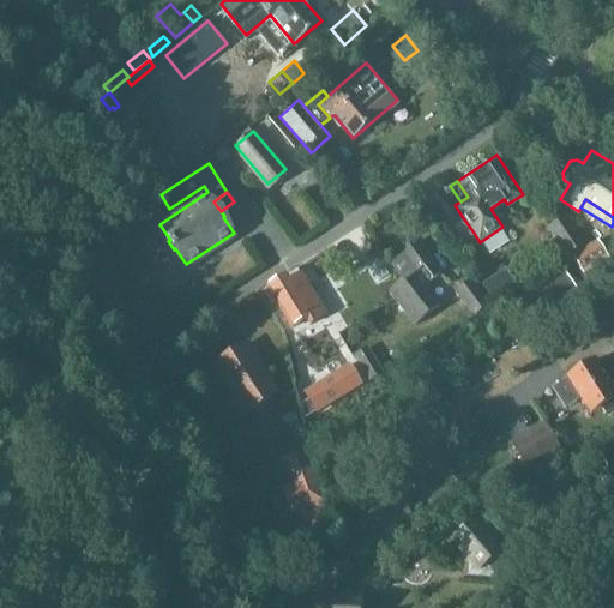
[(547,226),(564,252),(583,239),(565,212),(547,226)]
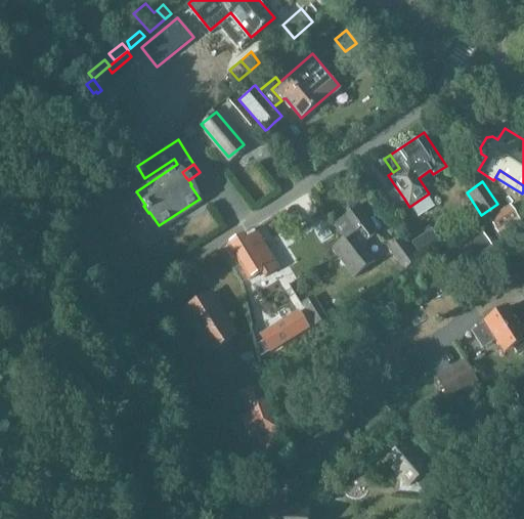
[(404,199),(394,184),(386,190),(395,205),(404,199)]
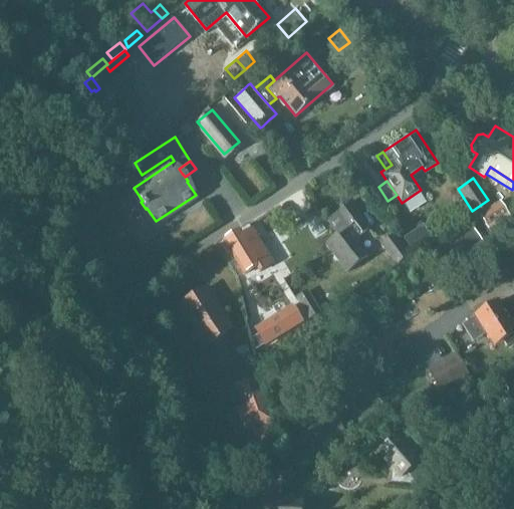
[(492,203),(479,212),(488,225),(509,211),(500,198),(492,203)]
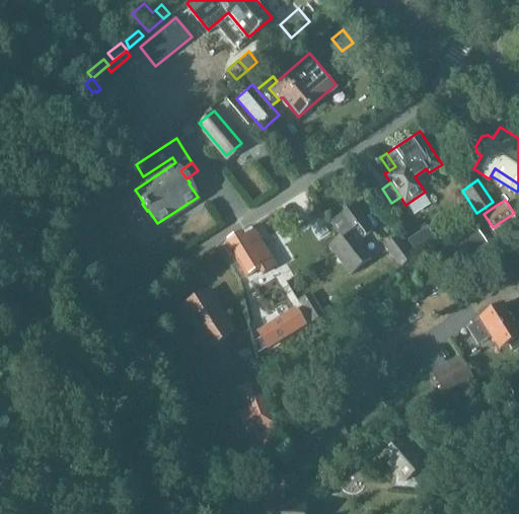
[(332,248),(351,273),(374,254),(361,237),(373,228),(352,201),(329,218),(342,234),(329,244),(332,248)]
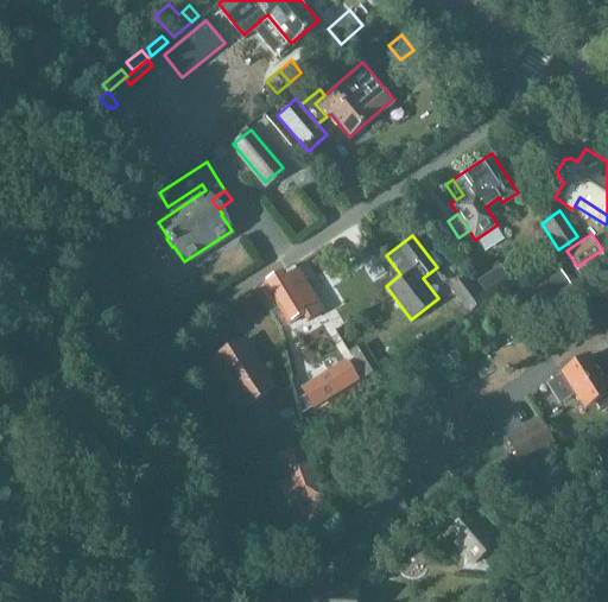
[(607,259),(602,249),(577,266),(584,276),(607,259)]
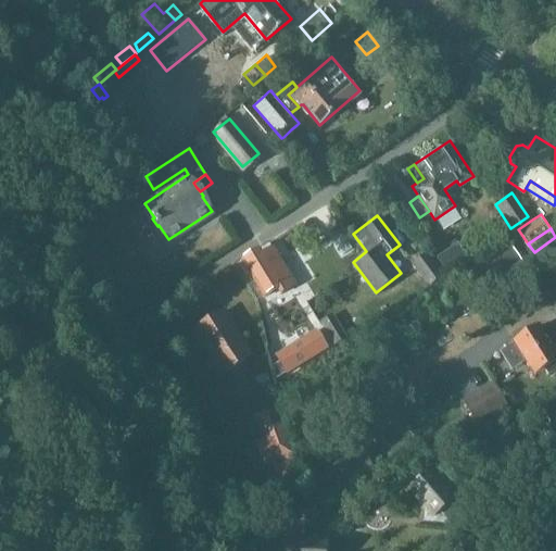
[(446,270),(444,271),(446,275),(470,259),(457,240),(437,255),(446,270)]
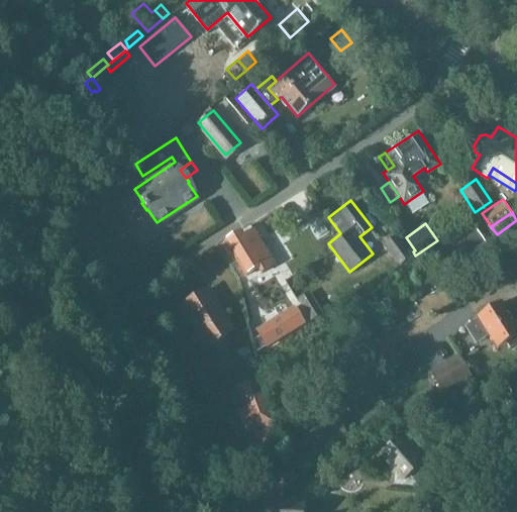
[(261,272),(262,271),(276,263),(272,257),(253,227),(241,234),(239,231),(226,239),(246,273),(257,266),(261,272)]
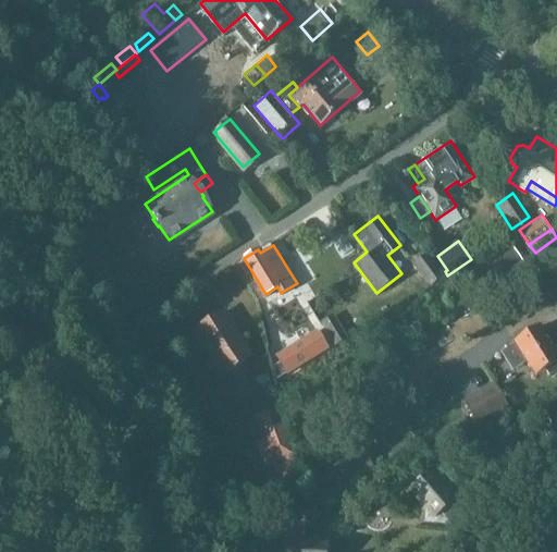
[(519,273),(528,268),(516,249),(508,255),(504,247),(477,265),(494,291),(520,273),(519,273)]
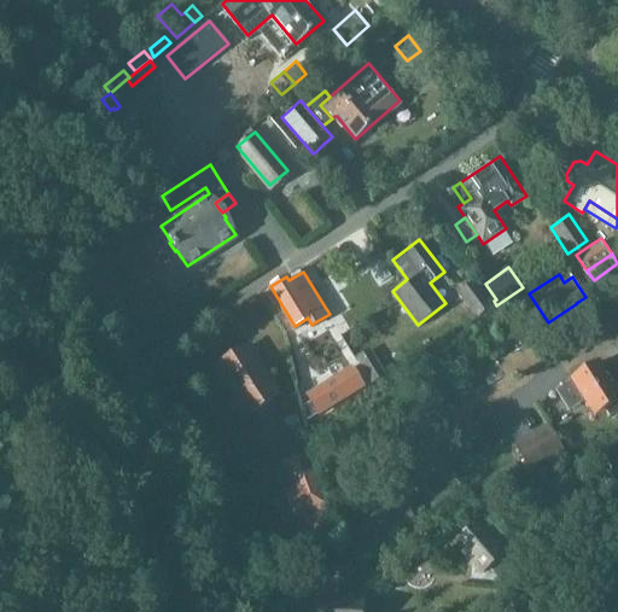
[(496,306),(494,301),(490,303),(473,280),(466,286),(459,291),(477,316),(493,304),(495,307),(496,306)]
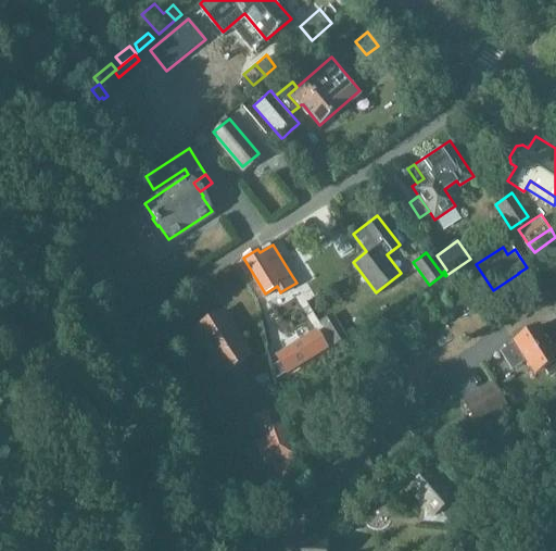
[(194,327),(219,367),(249,348),(223,309),(194,327)]
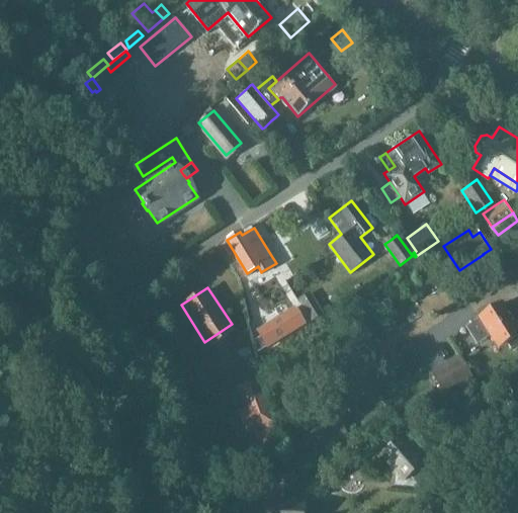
[(310,289),(297,296),(311,319),(323,312),(310,289)]
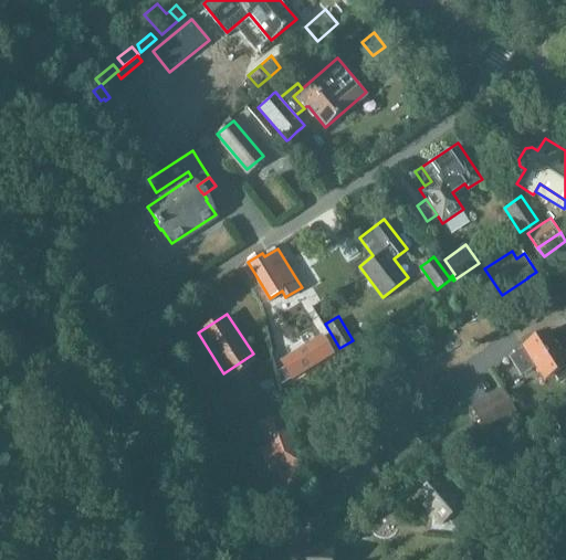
[(565,356),(548,328),(522,345),(534,365),(544,380),(555,372),(558,378),(565,372),(565,365),(565,363),(565,356)]
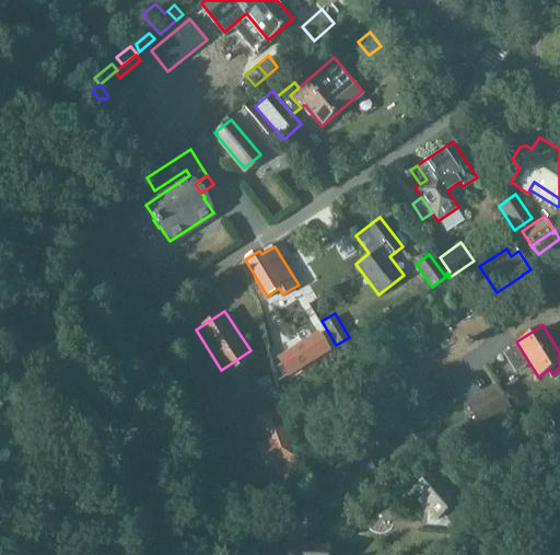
[(281,362),(275,366),(278,379),(329,347),(319,331),(278,357),(281,362)]
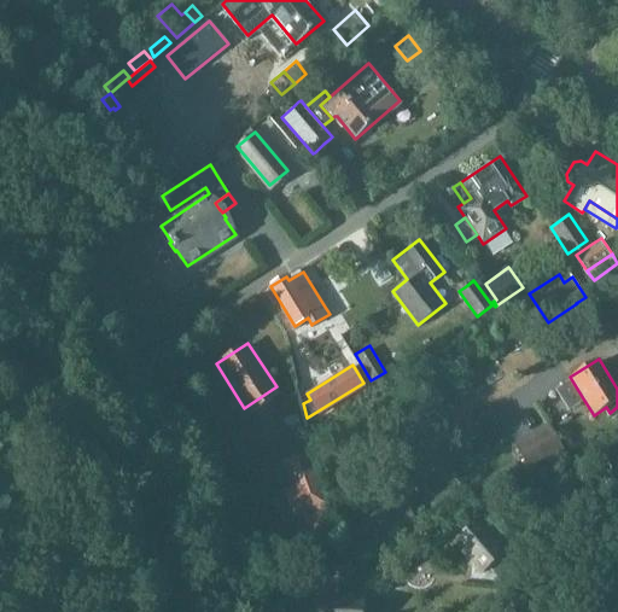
[(583,398),(570,377),(555,386),(569,407),(583,398)]
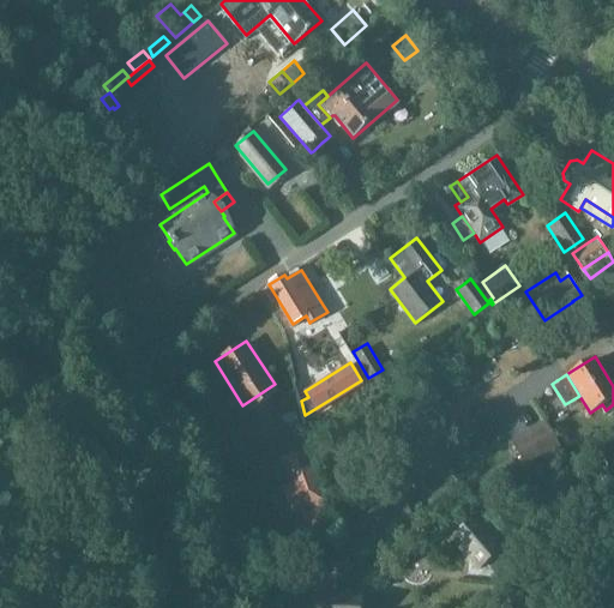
[(275,384),(242,405),(247,411),(280,391),(275,384)]
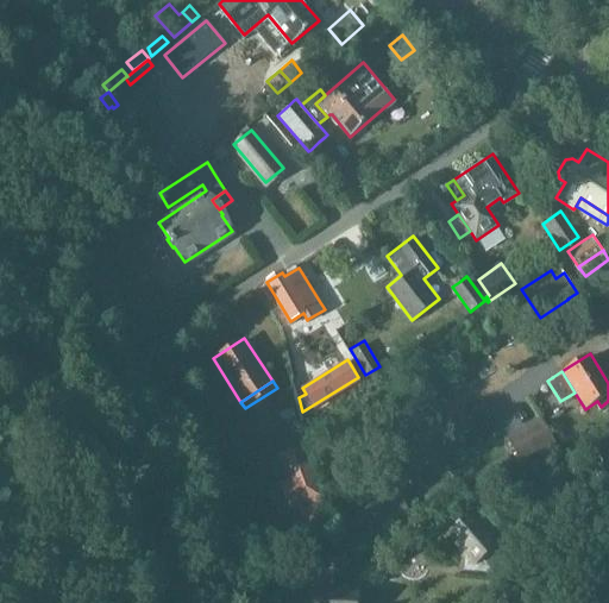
[(292,407),(278,412),(283,425),(296,420),(292,407)]
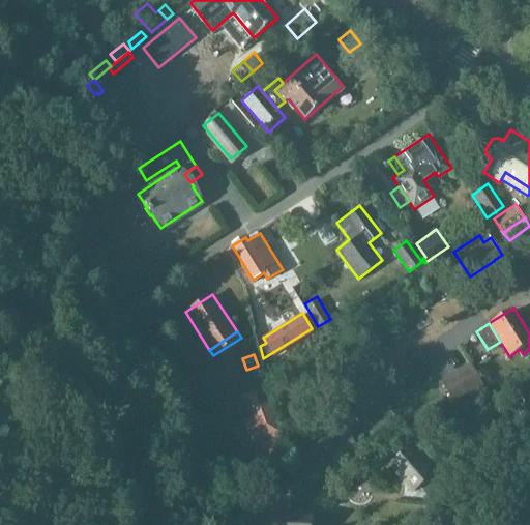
[(441,377),(453,399),(481,382),(469,361),(462,366),(454,370),(447,374),(441,377)]
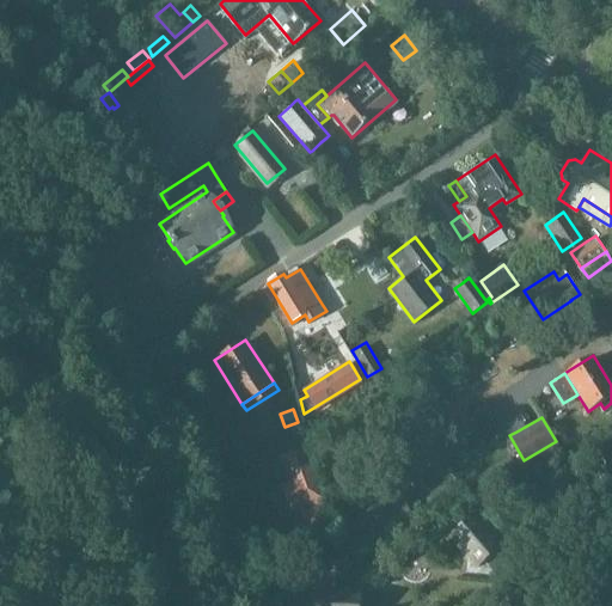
[(292,481),(281,484),(292,512),(294,510),(324,500),(325,499),(316,471),(311,459),(306,446),(282,454),(292,481)]
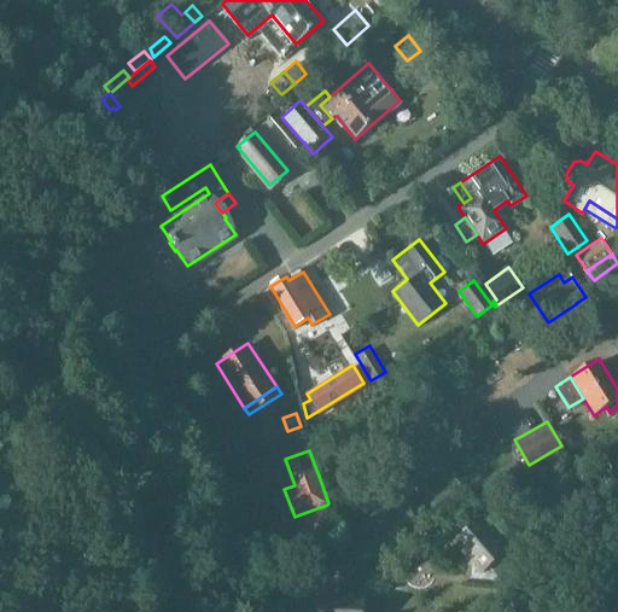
[(516,459),(491,472),(495,479),(519,466),(516,459)]
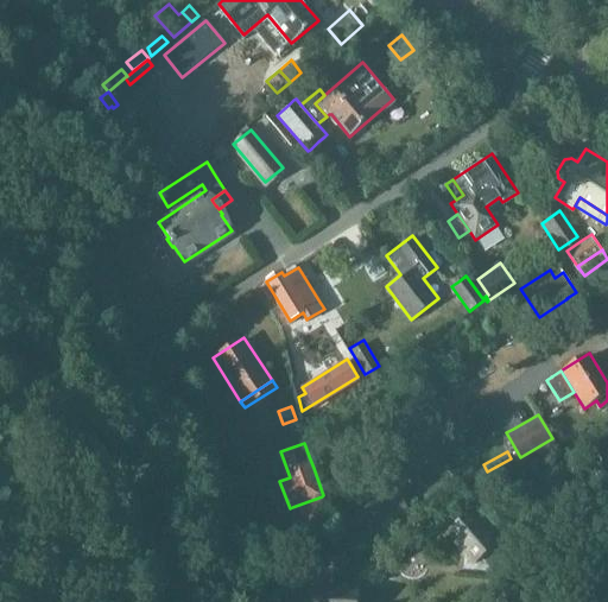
[(322,496),(292,507),(303,536),(331,525),(322,496)]
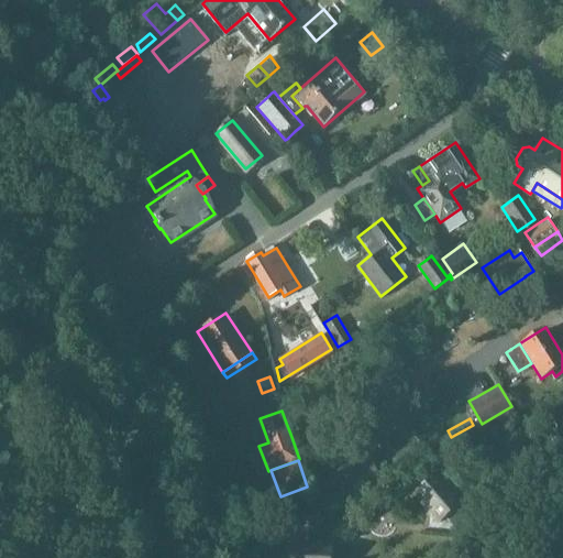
[(434,470),(410,492),(437,523),(461,501),(434,470)]
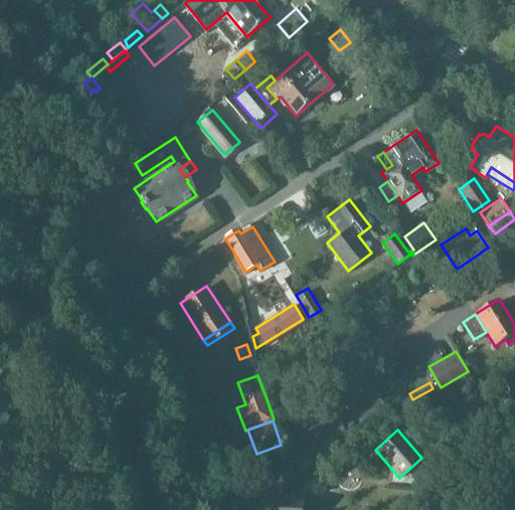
[(242,503),(241,509),(297,509),(298,493),(267,492),(267,504),(244,503),(242,503)]
